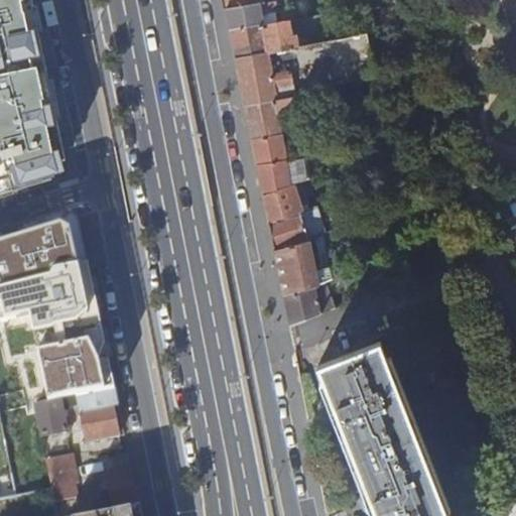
[(262,0),(224,0),(226,8),(263,3),(262,0)]
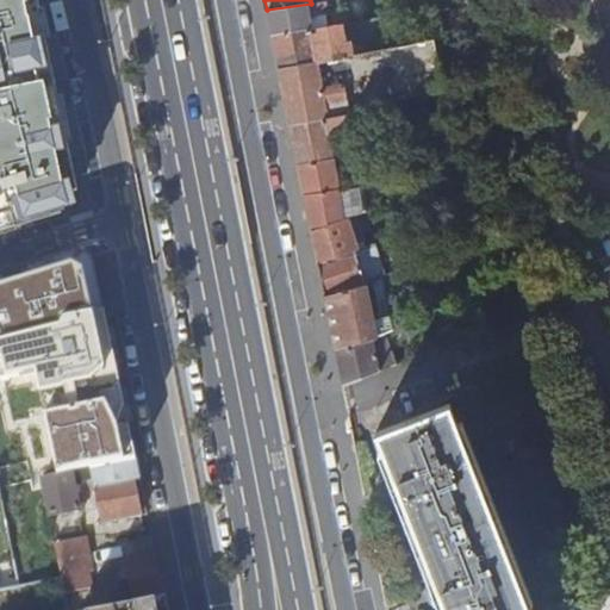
[(346,13),(347,23),(381,18),(378,0),(377,0),(350,4),(352,12),(346,13)]
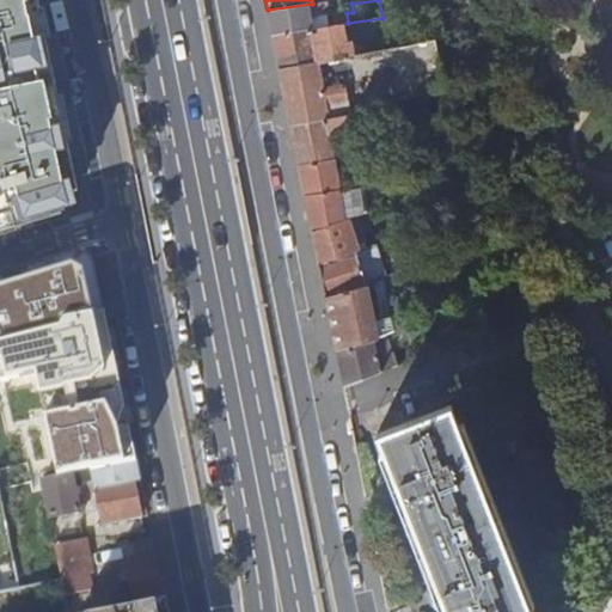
[(312,4),(268,10),(270,25),(273,34),(326,26),(323,2),(312,4)]
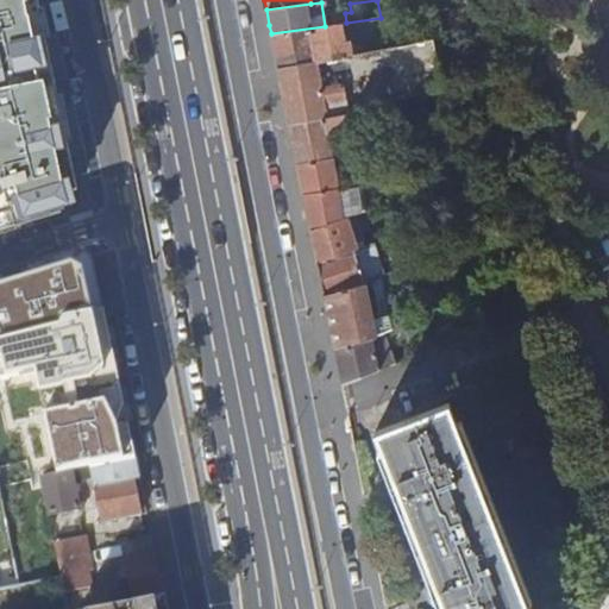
[(487,68),(475,6),(445,10),(450,36),(345,56),(339,25),(325,26),(271,33),(281,83),(289,125),(344,114),(364,110),(375,107),(487,68)]
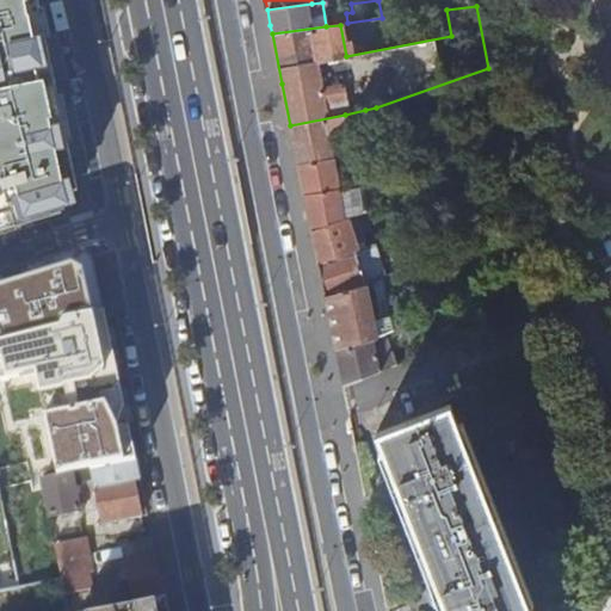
[(376,107),(365,110),(369,133),(381,130),(376,107)]
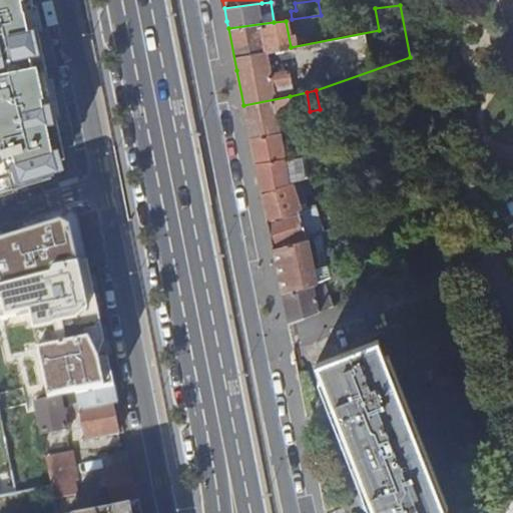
[(290,96),(243,105),(246,121),(250,138),(281,134),(277,112),(293,108),(290,96)]
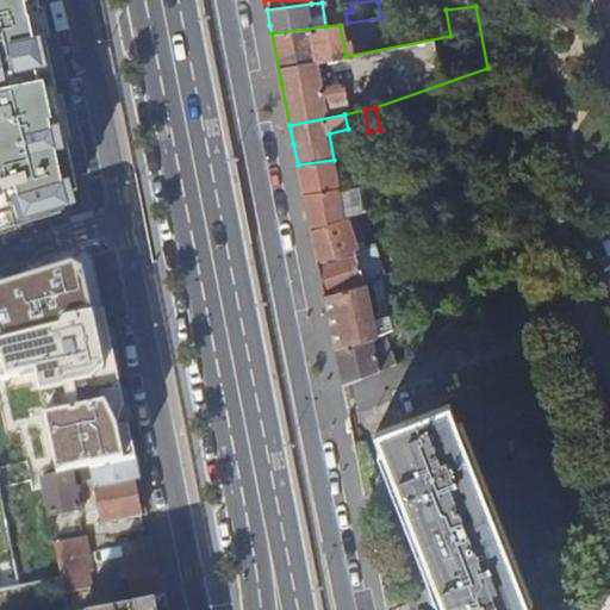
[(334,160),(298,165),(302,185),(303,194),(348,188),(346,179),(337,180),(334,160)]
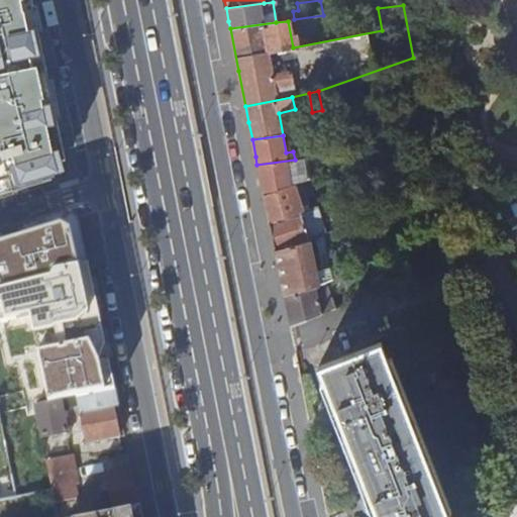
[(295,160),(256,165),(261,183),(263,196),(308,181),(305,159),(295,160)]
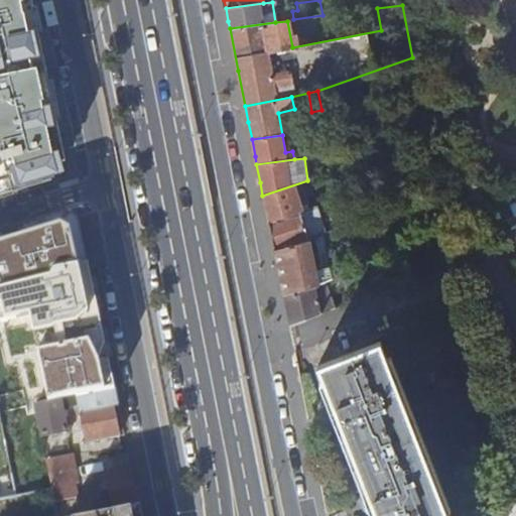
[(307,180),(262,196),(265,212),(267,223),(302,212),(299,201),(312,196),(307,180)]
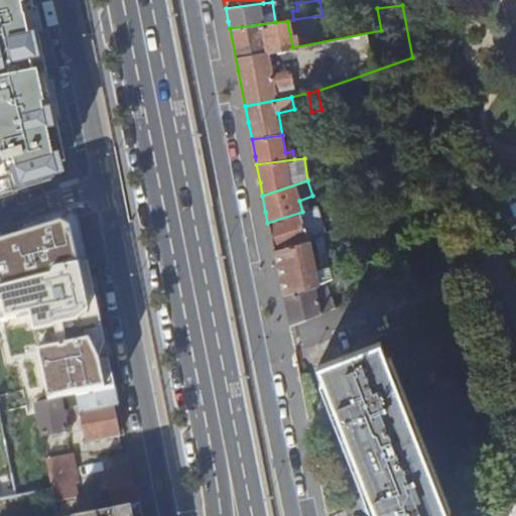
[(302,212),(267,223),(270,237),(273,251),(323,235),(314,208),(302,212)]
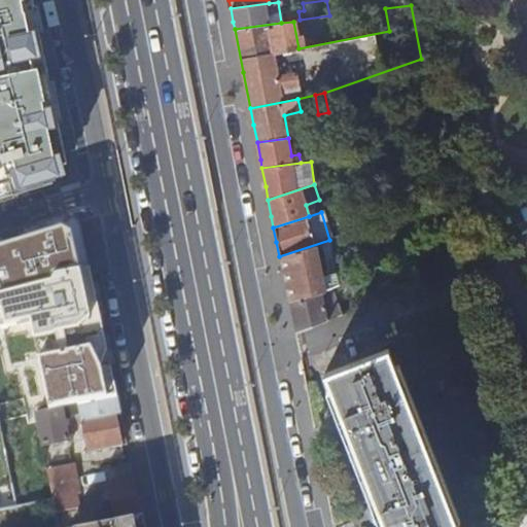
[(329,240),(279,256),(284,277),(289,301),(324,291),(338,286),(329,240)]
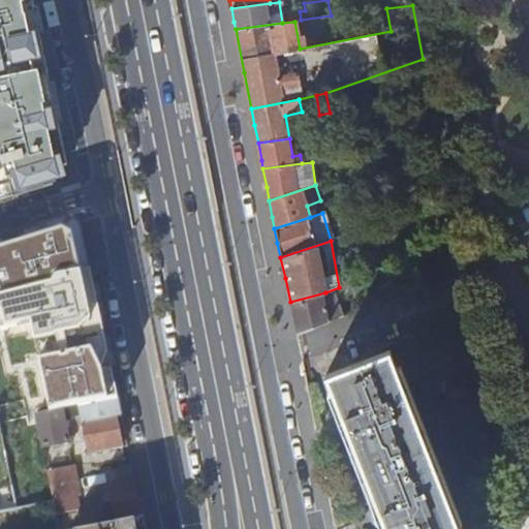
[(69,290),(93,285),(90,274),(67,279),(69,290)]
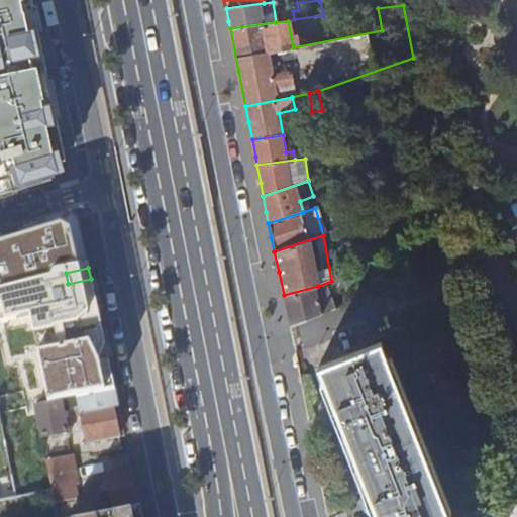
[(318,286),(284,295),(286,310),(290,327),(335,308),(329,292),(350,283),(347,274),(331,281),(318,286)]
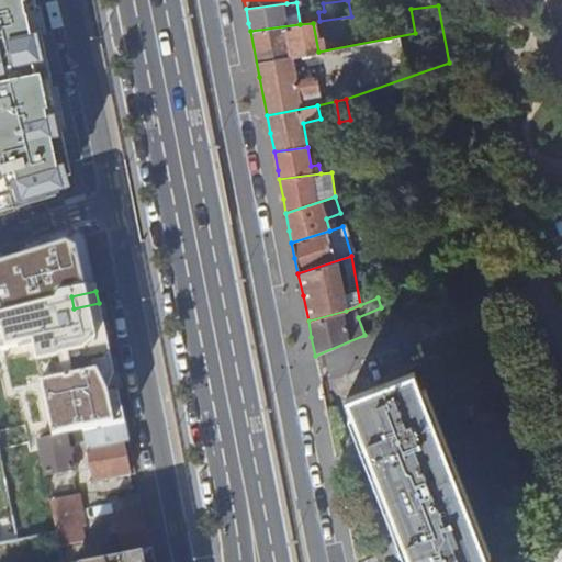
[(85,364),(111,359),(103,323),(99,303),(74,308),(58,312),(67,355),(81,351),(85,364)]
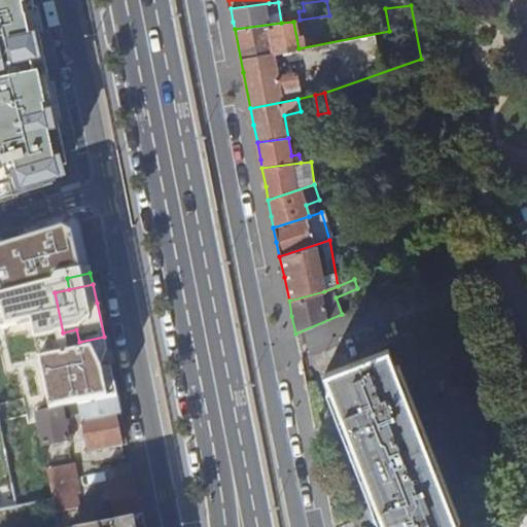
[(43,337),(46,349),(68,344),(66,337),(59,338),(58,334),(43,337)]
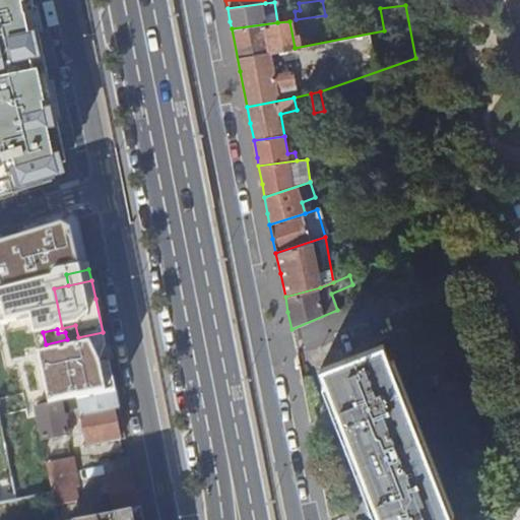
[(77,400),(115,391),(108,356),(103,332),(78,337),(67,339),(46,344),(50,362),(68,358),(77,400)]
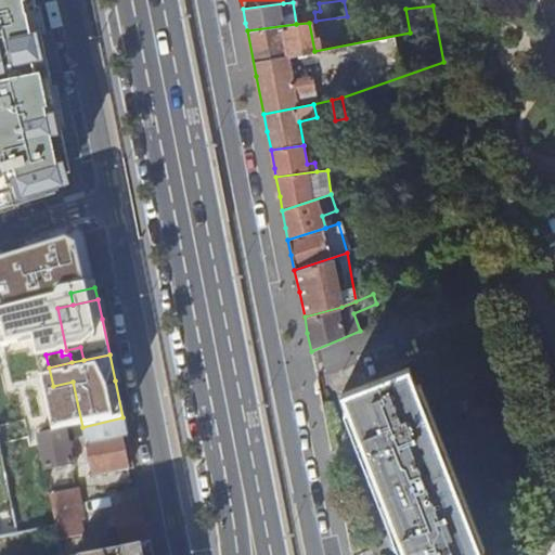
[(341,395),(345,401),(410,375),(407,368),(341,395)]
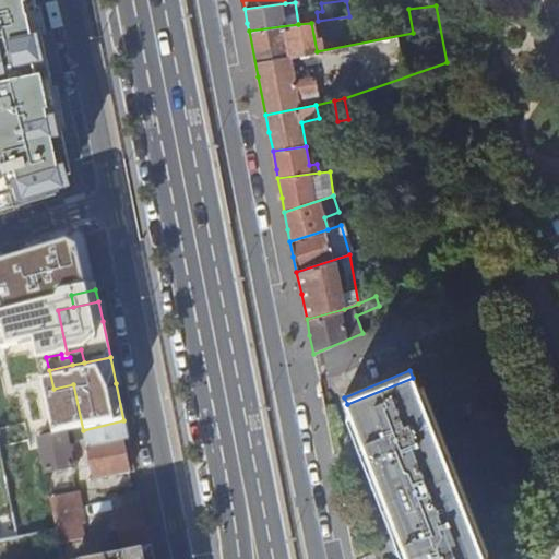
[(42,397),(37,372),(24,376),(34,420),(36,435),(58,430),(51,396),(42,397)]
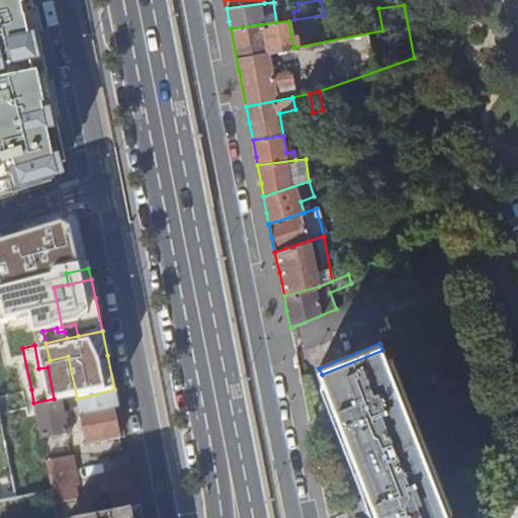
[(382,350),(322,374),(334,408),(326,411),(330,422),(400,394),(382,350)]
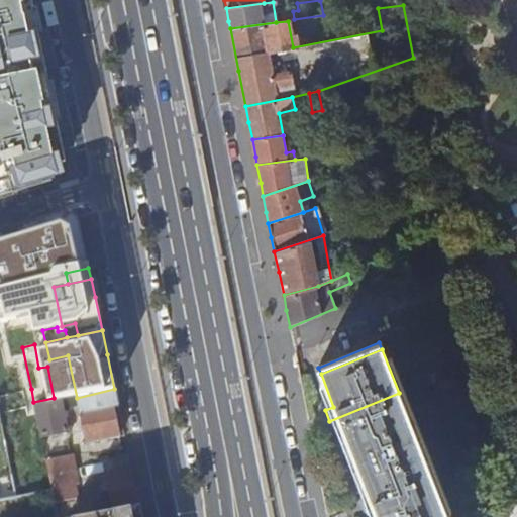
[(113,408),(118,407),(114,389),(77,398),(79,409),(81,418),(87,444),(119,436),(113,408)]
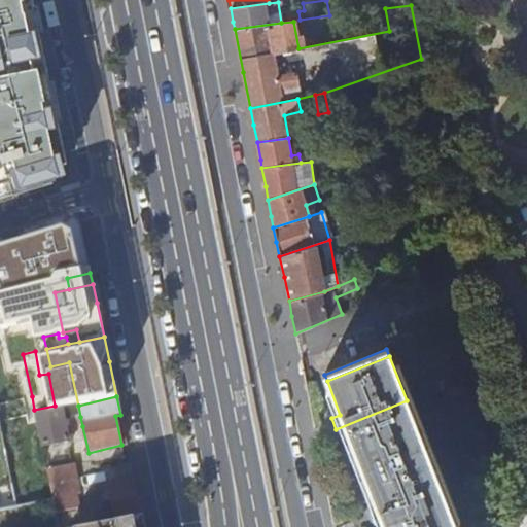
[(407,400),(336,429),(337,431),(346,428),(352,446),(414,420),(407,400)]
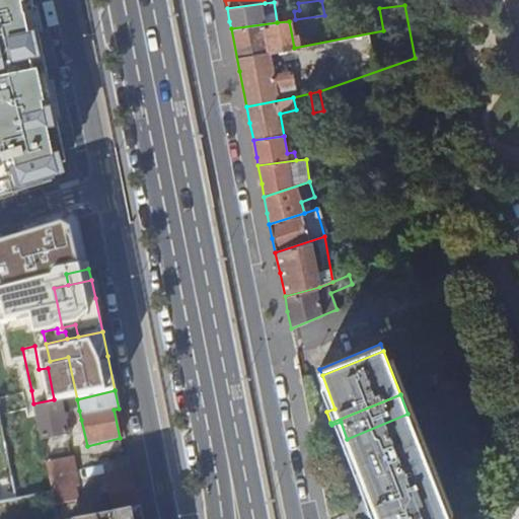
[(34,409),(42,440),(67,436),(65,425),(63,417),(60,403),(34,409)]
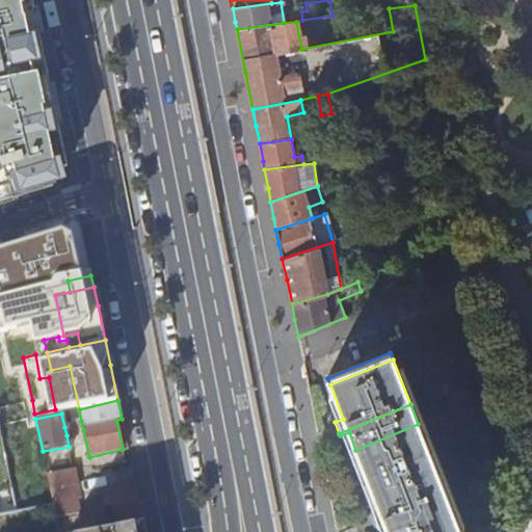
[(67,435),(83,430),(81,421),(64,427),(67,435)]
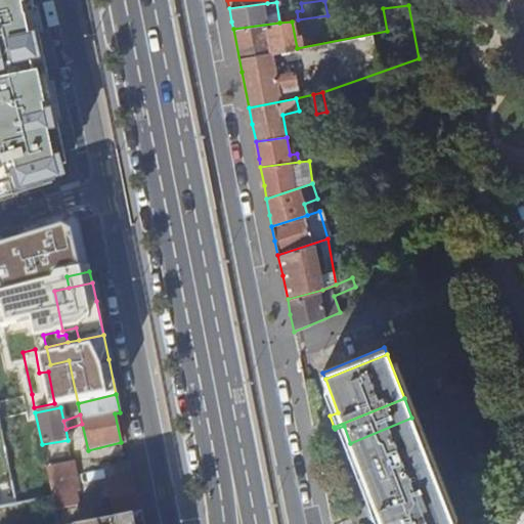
[(426,453),(411,418),(350,443),(364,479),(426,453)]
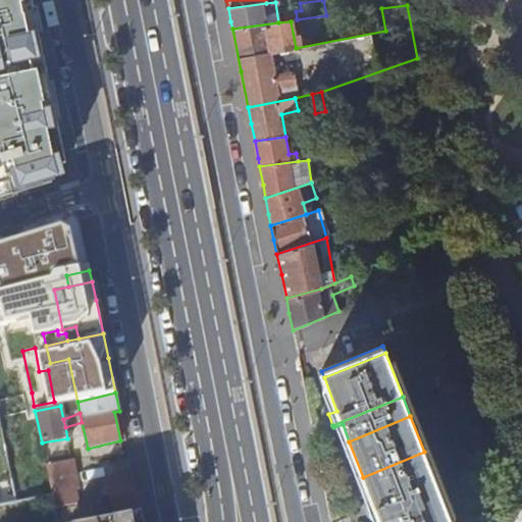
[(424,452),(363,477),(373,504),(365,508),(369,518),(439,489),(424,452)]
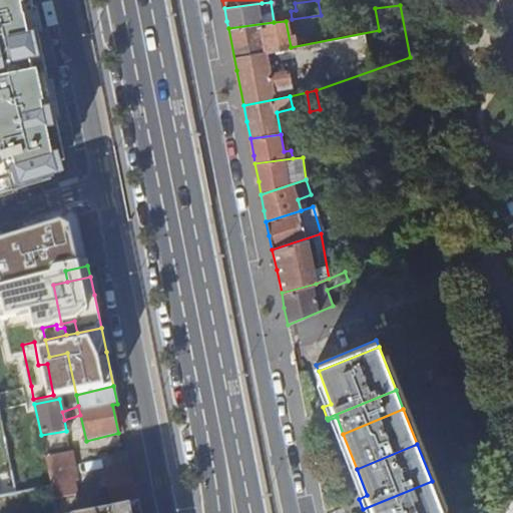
[(52,486),(55,500),(77,496),(74,482),(77,481),(71,453),(46,458),(52,486)]
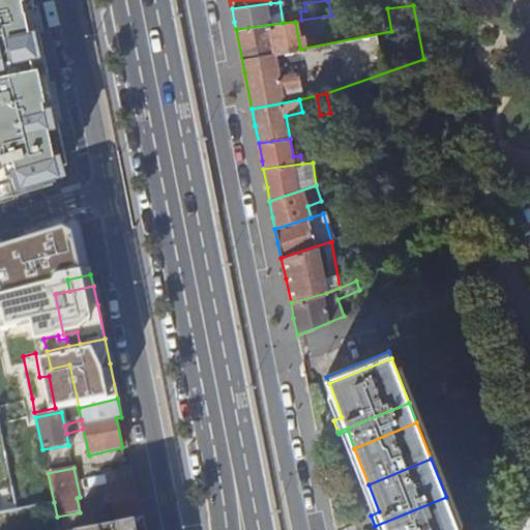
[(96,529),(97,529),(143,521),(136,486),(135,480),(115,484),(120,511),(93,516),(96,529)]
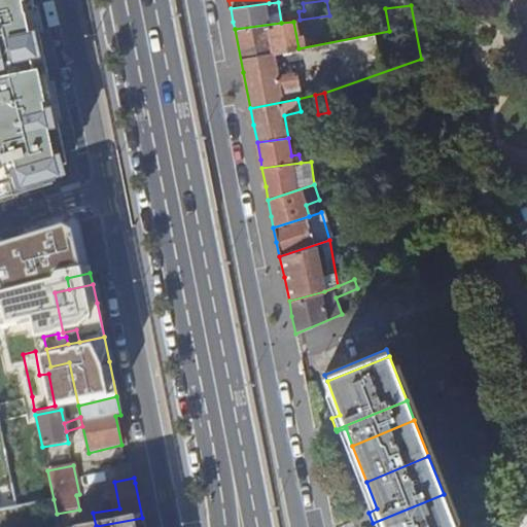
[(456,526),(444,494),(373,523),(375,525),(382,522),(384,526),(456,526)]
